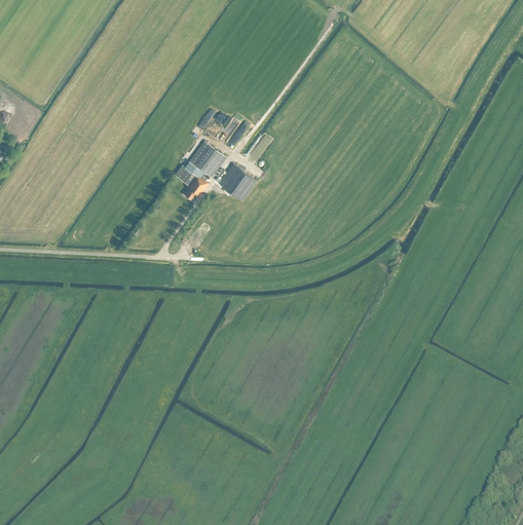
[(210,119),(215,110),(208,106),(202,116),(210,119)]
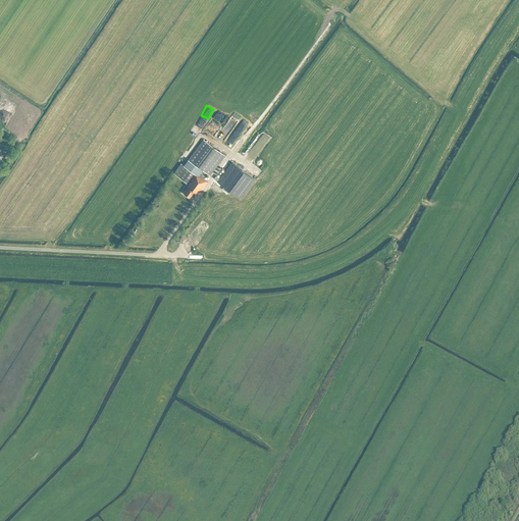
[(238,134),(247,121),(242,117),(232,128),(238,134)]
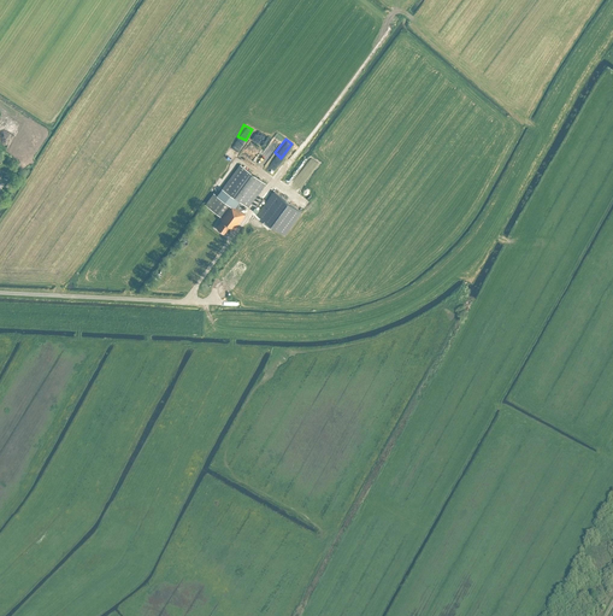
[(247,140),(239,151),(249,159),(258,147),(247,140)]
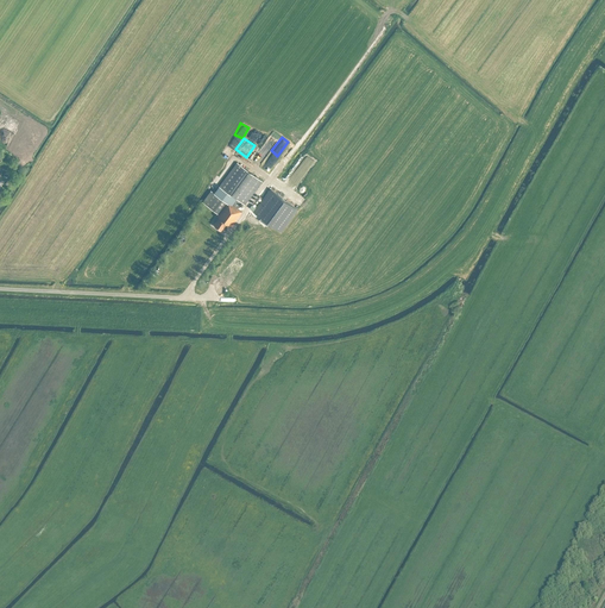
[(241,204),(245,199),(259,180),(234,161),(216,185),(233,196),(228,202),(225,199),(224,200),(215,193),(215,194),(208,188),(200,199),(215,212),(213,214),(215,215),(210,223),(219,229),(224,221),(227,225),(238,211),(234,207),(239,201),(241,204)]
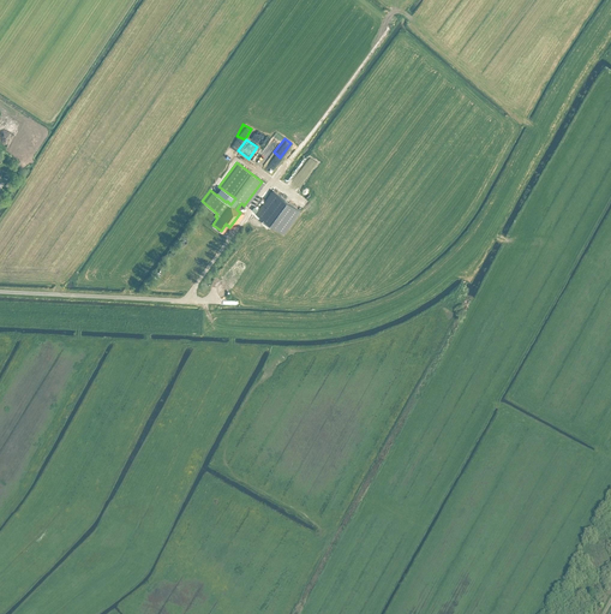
[(249,208),(281,232),(298,210),(269,189),(256,208),(251,204),(249,208)]
